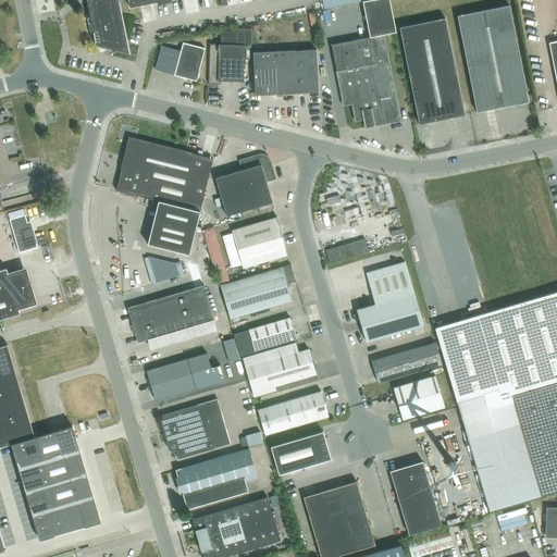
[(127,0),(130,8),(165,0),(86,0),(96,45),(112,49),(113,52),(116,50),(128,53),(118,0),(127,0)]
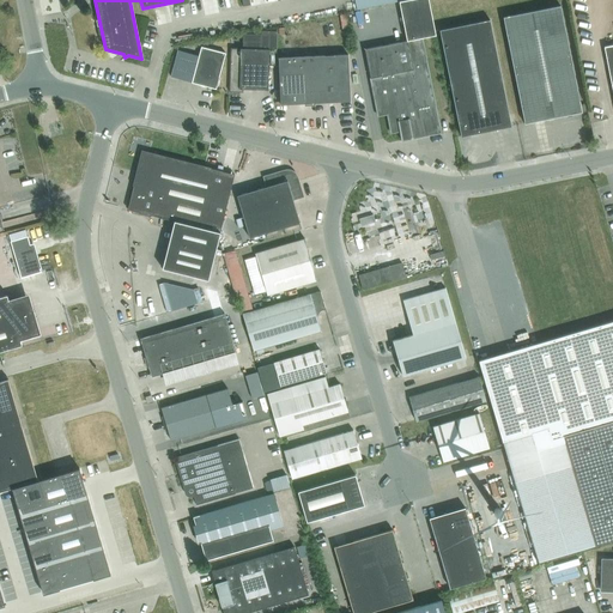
[(390,132),(399,131),(401,140),(408,138),(411,135),(414,138),(441,132),(422,37),(436,35),(428,0),(402,0),(399,1),(407,41),(364,49),(377,115),(387,114),(390,132)]
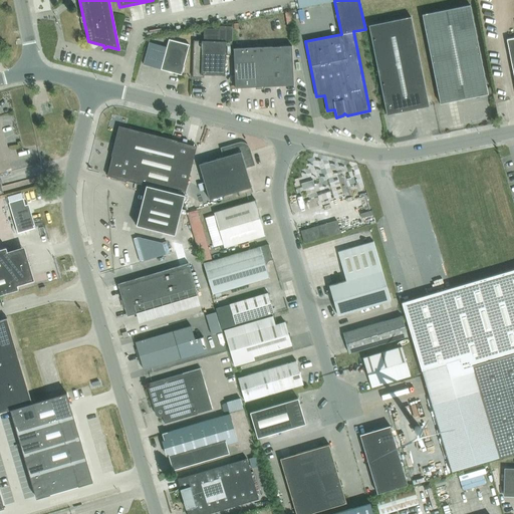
[(440,103),(478,95),(488,93),(470,4),(422,14),(440,103)]
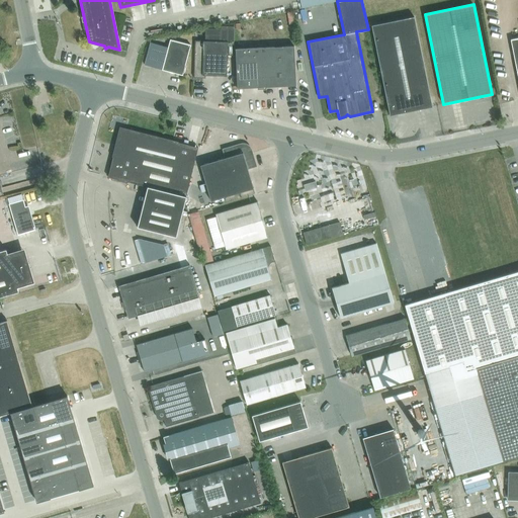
[(390,114),(400,112),(432,106),(414,16),(371,25),(390,114)]
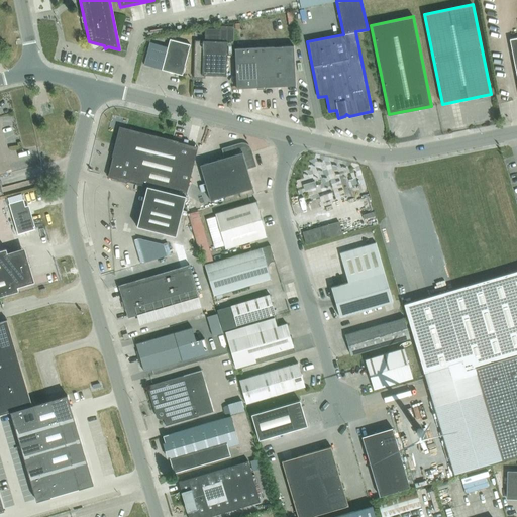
[(194,40),(193,77),(205,78),(205,75),(226,76),(227,41),(233,41),(233,26),(220,26),(220,29),(205,28),(205,40),(194,40)]
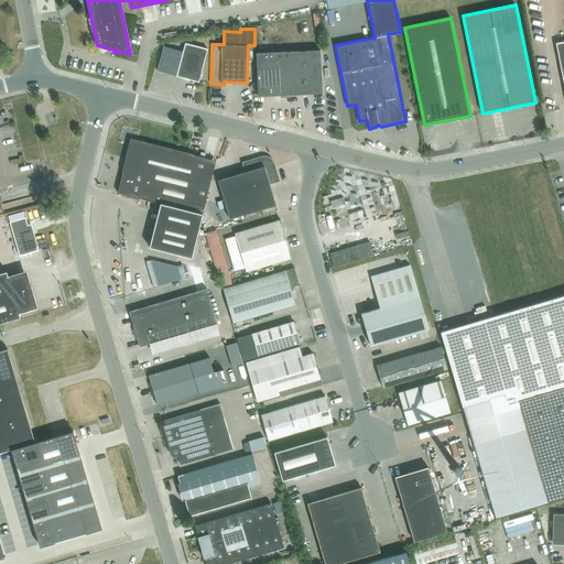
[(163,46),(156,71),(176,76),(191,79),(198,82),(207,49),(185,43),(183,52),(163,46)]
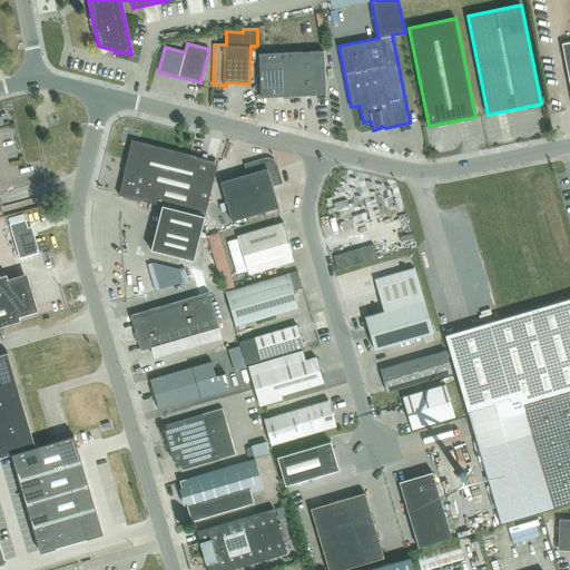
[(261,97),(323,94),(325,94),(323,50),(258,53),(261,97)]
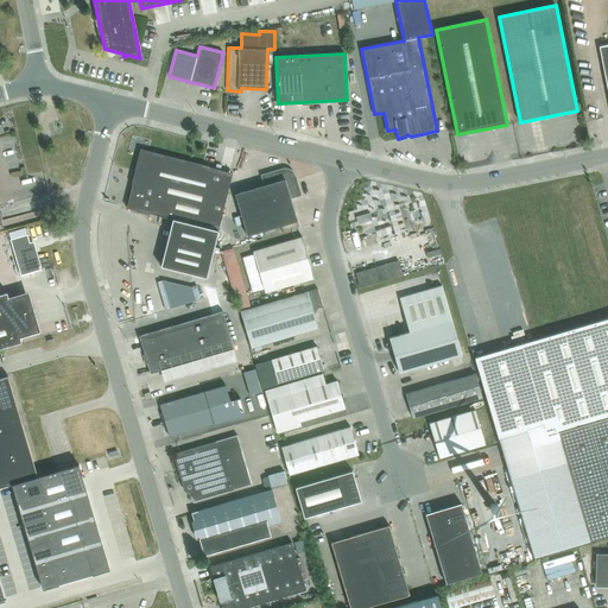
[(141,150),(133,181),(126,207),(172,220),(160,266),(207,278),(219,230),(233,173),(141,150)]
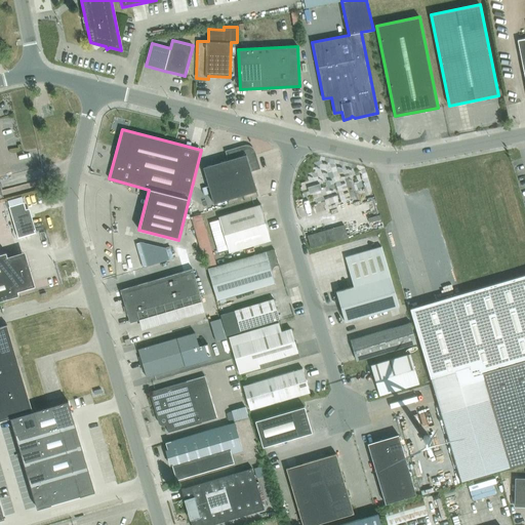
[(243,146),(226,151),(229,160),(203,167),(213,203),(256,191),(250,170),(259,168),(254,152),(253,150),(252,148),(250,147),(248,146),(245,146),(243,146)]
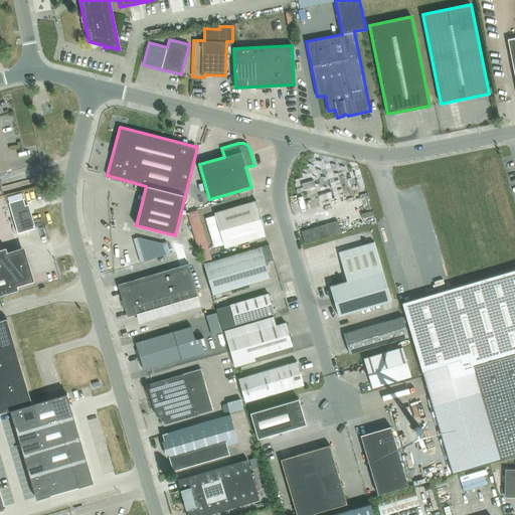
[(17,232),(34,228),(29,211),(27,212),(23,198),(8,202),(17,232)]
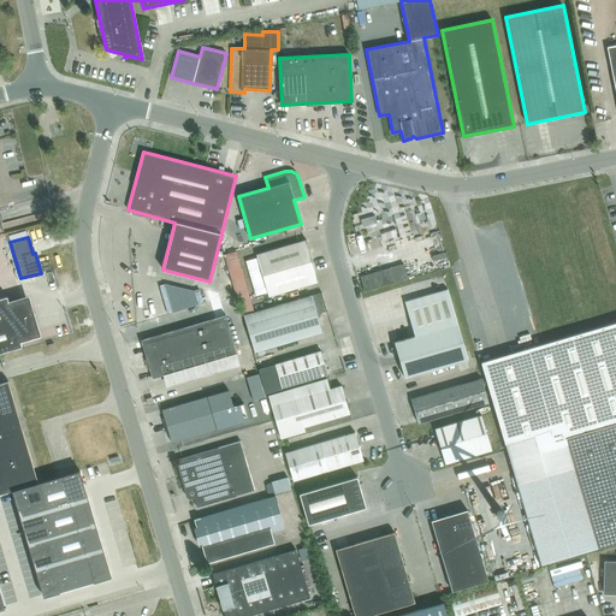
[(306,240),(296,242),(256,254),(258,258),(246,261),(250,279),(312,261),(306,240)]
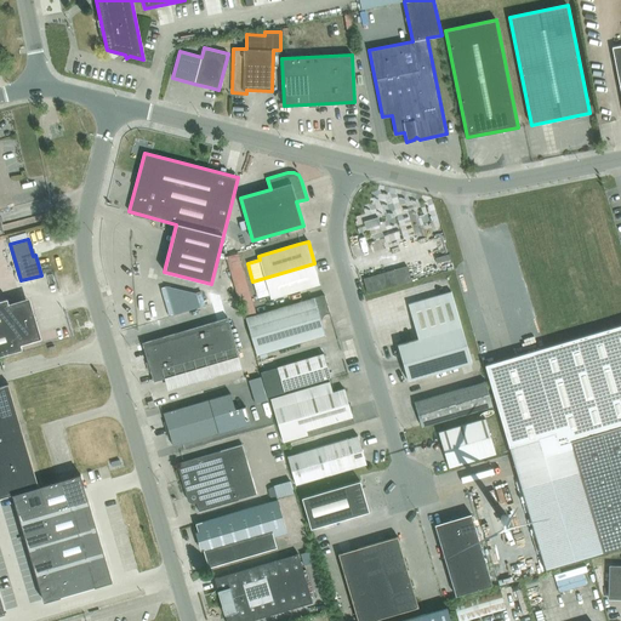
[(271,298),(307,288),(320,284),(314,263),(252,281),(257,298),(269,295),(271,298)]
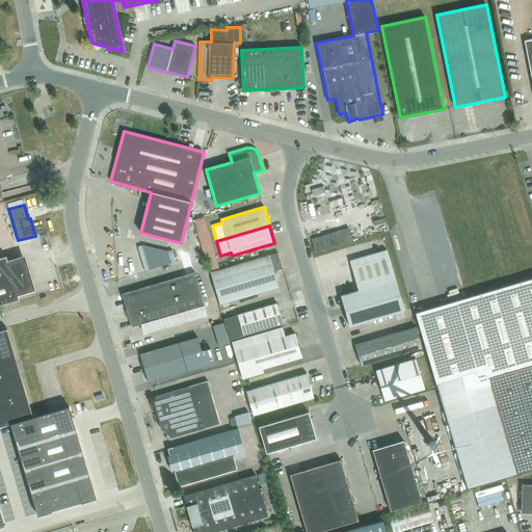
[(329,233),(311,238),(315,250),(333,245),(329,233)]
